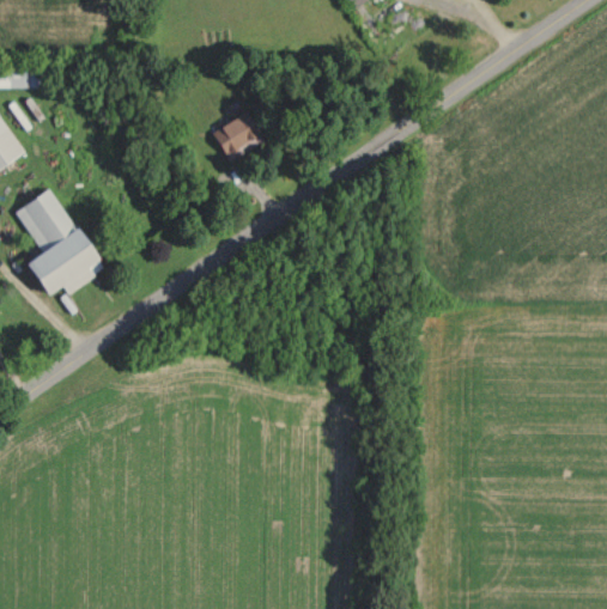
[(350,0),(357,11),(375,0),(350,0)]
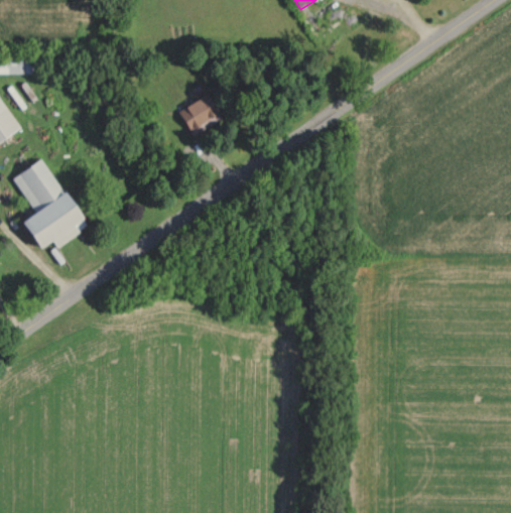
[(44,56),(0,56),(0,75),(44,75),(44,56)]
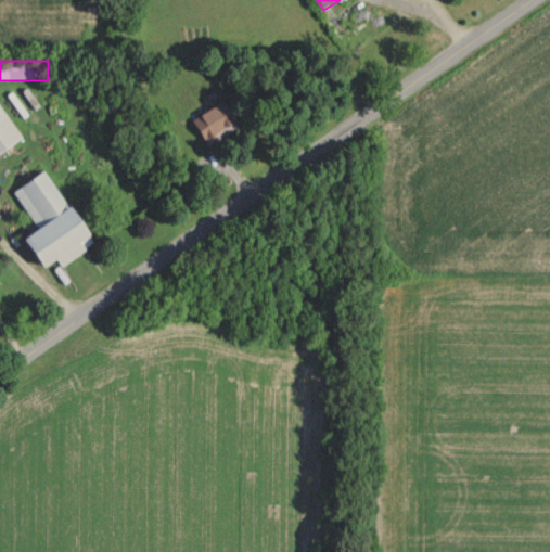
[(0,154),(24,139),(0,101),(0,154)]
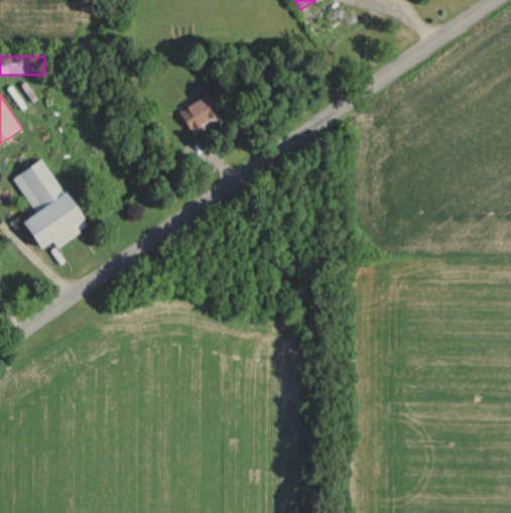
[(211,94),(179,110),(195,138),(226,121),(211,94)]
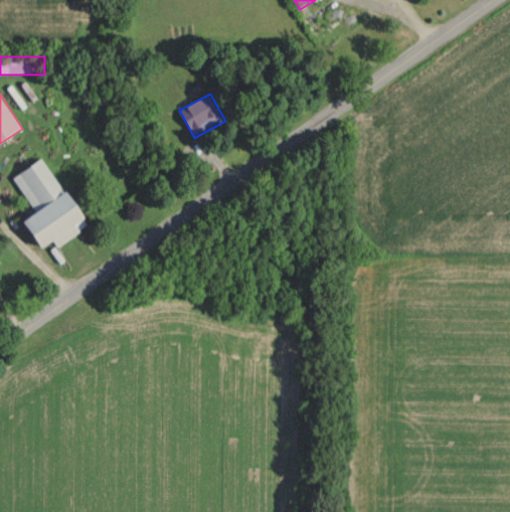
[(44,158),(14,177),(35,213),(22,221),(38,249),(53,240),(57,247),(87,229),(44,158)]
